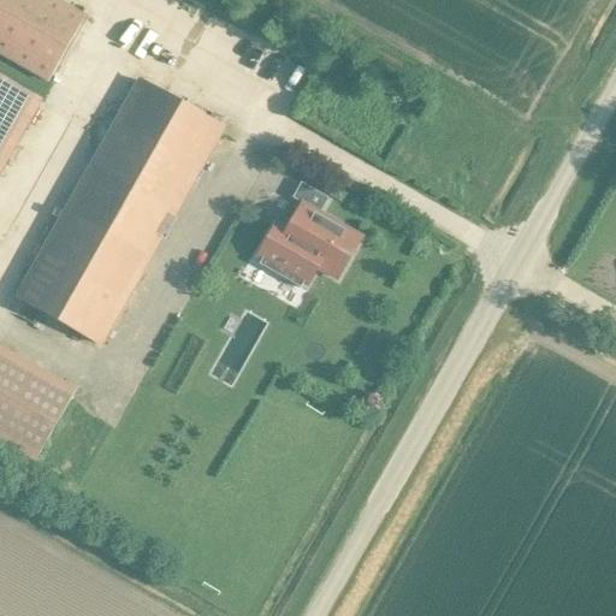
[(0,0),(0,55),(46,82),(83,17),(53,0),(0,0)]
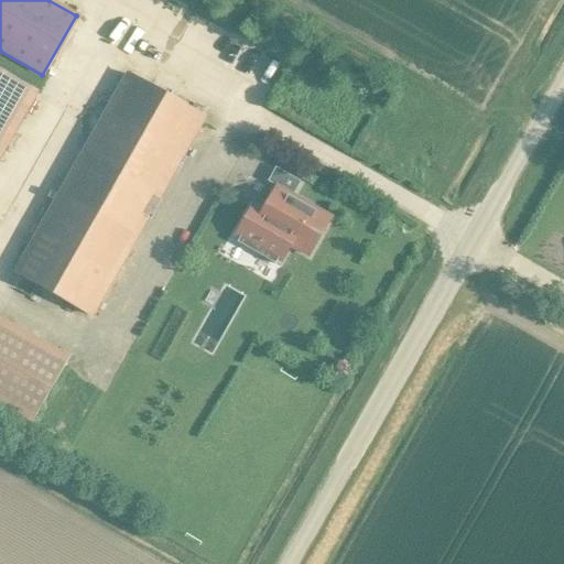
[(158,198),(204,118),(126,74),(13,272),(91,316),(147,217),(149,219),(160,199),(158,198)]
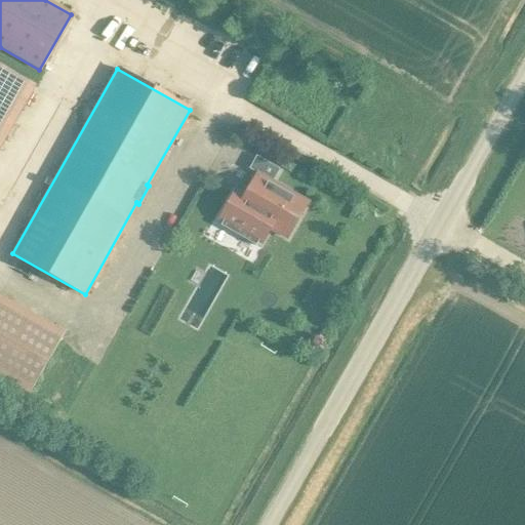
[(0,138),(30,87),(0,70),(0,138)]
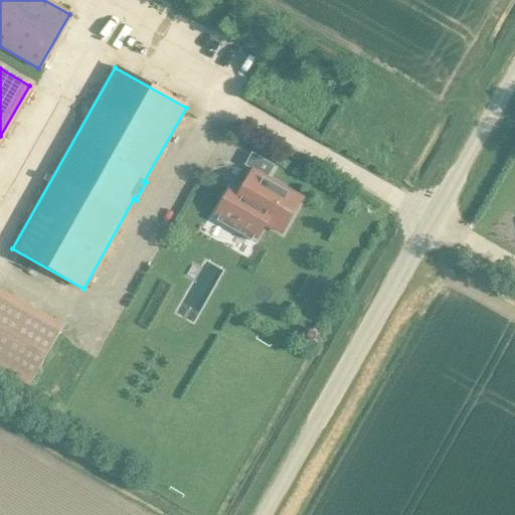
[(264,224),(281,233),(301,198),(251,170),(239,191),(231,186),(214,215),(255,238),(264,224)]
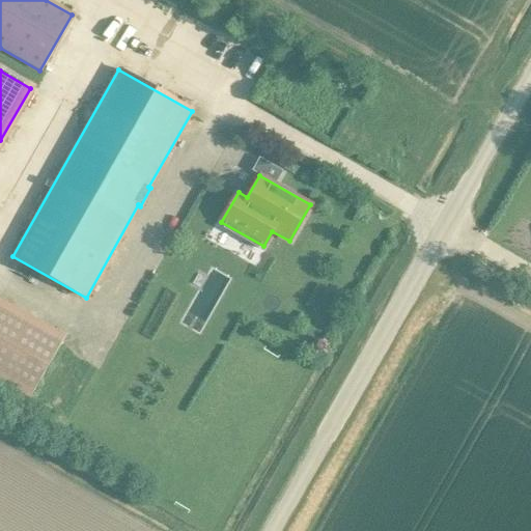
[(64,336),(0,300),(0,381),(29,398),(64,336)]
